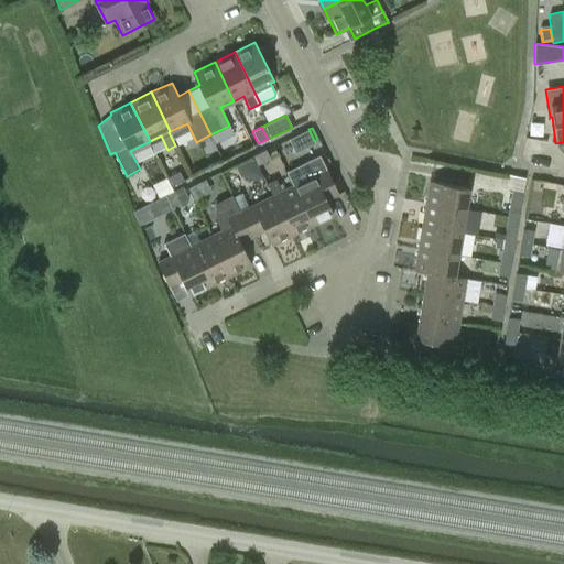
[(257,165),(258,165),(270,159),(264,149),(252,155),(257,165)]
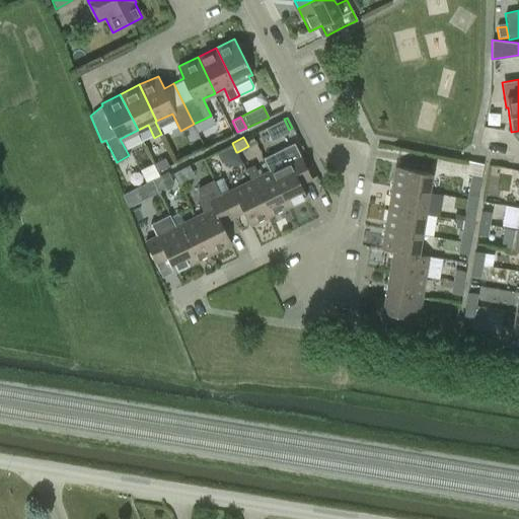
[(270,170),(288,208),(306,199),(300,186),(311,179),(299,156),(293,143),(264,158),(270,170)]
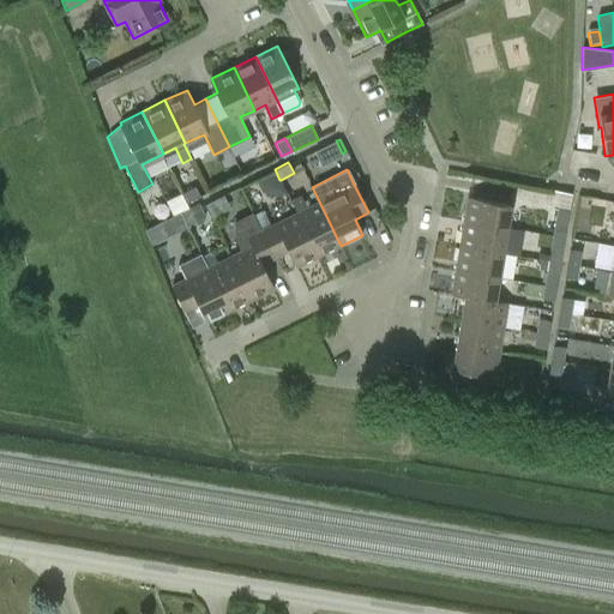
[(194,187),(182,193),(187,203),(199,197),(194,187)]
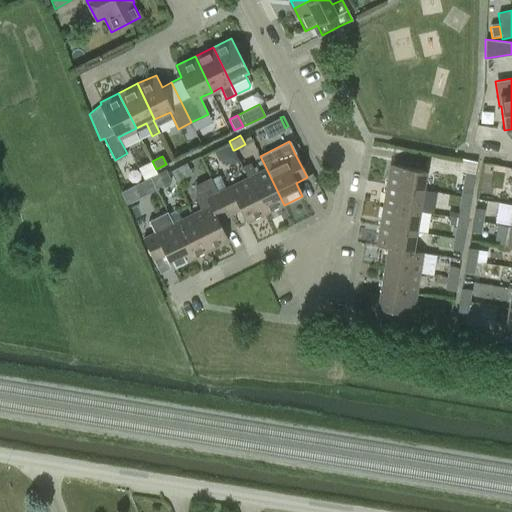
[(284,205),(266,168),(255,174),(250,163),(242,167),(247,178),(248,177),(266,214),(284,205)]
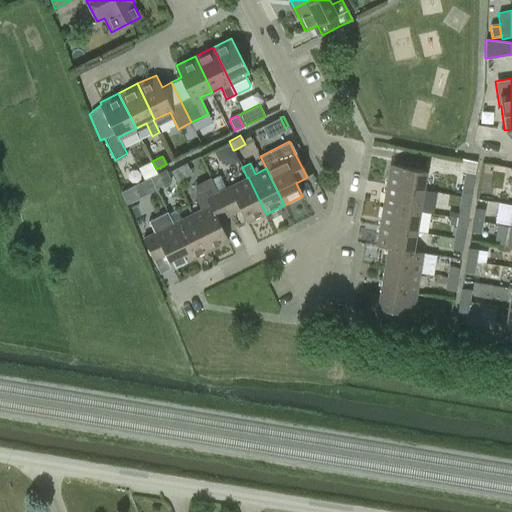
[(389,164),(386,184),(422,190),(426,170),(389,164)]
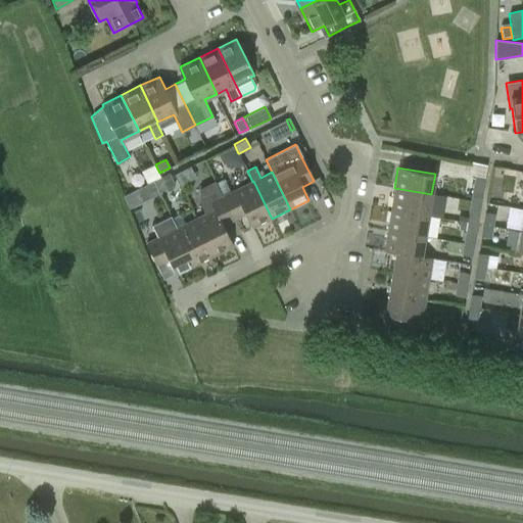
[(152,181),(158,193),(175,185),(169,173),(159,177),(152,181)]
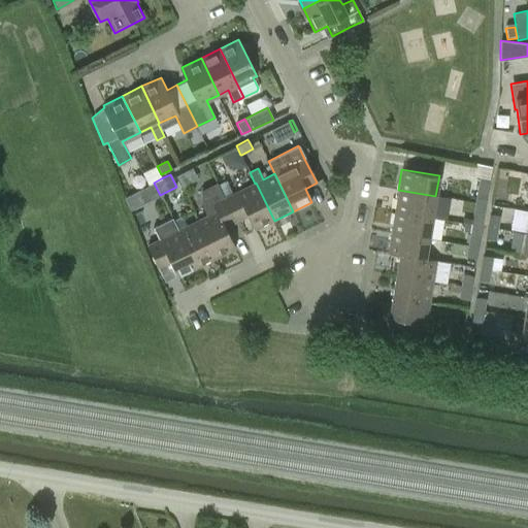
[(474,203),(485,205),(489,178),(480,177),(474,203)]
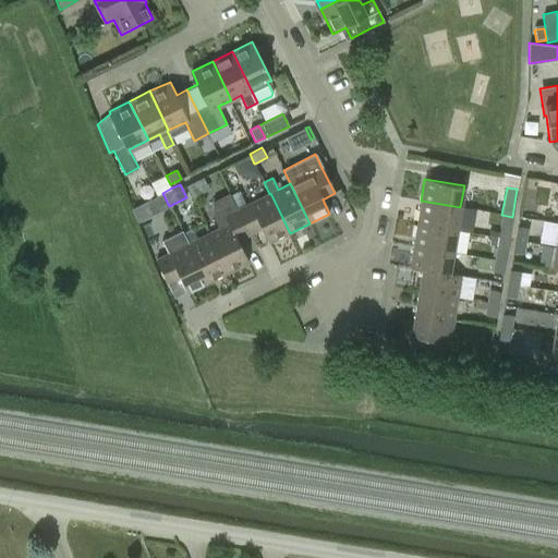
[(238,190),(230,194),(237,208),(245,204),(238,190)]
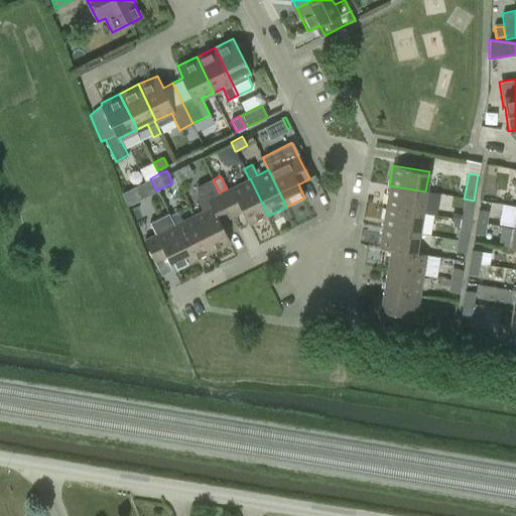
[(156,190),(150,178),(145,180),(137,184),(142,197),(156,190)]
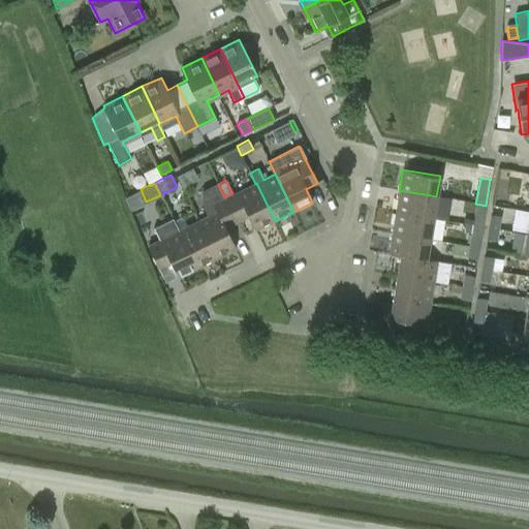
[(224,197),(237,223),(249,217),(255,230),(275,221),(256,183),(255,184),(237,192),(237,191),(232,193),(224,197)]
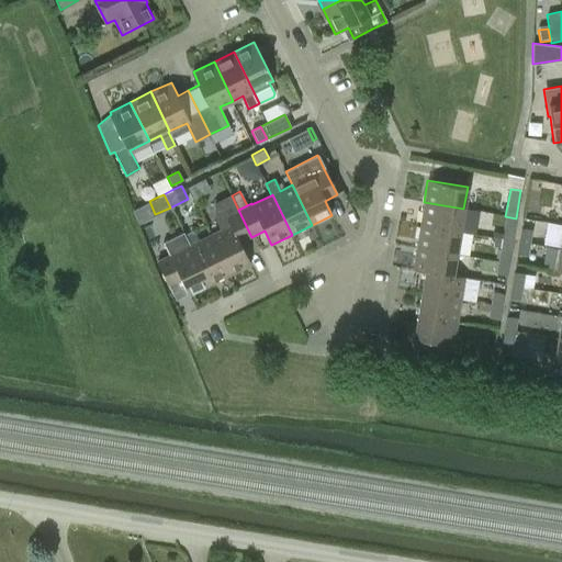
[(220,229),(210,235),(229,274),(250,265),(240,243),(251,237),(238,210),(232,195),(214,203),(214,218),(220,229)]
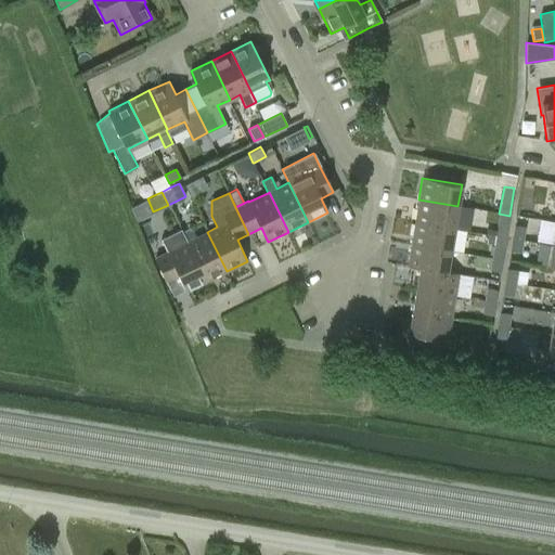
[(546,207),(544,222),(554,223),(554,195),(552,208),(546,207)]
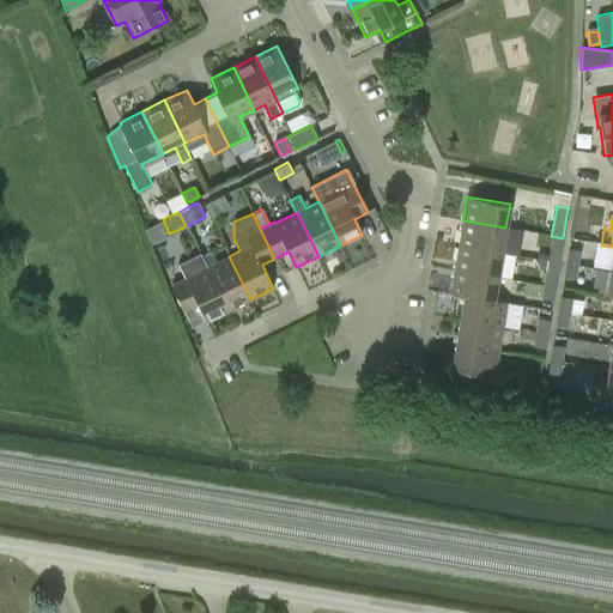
[(502,253),(505,228),(462,220),(457,244),(502,253)]
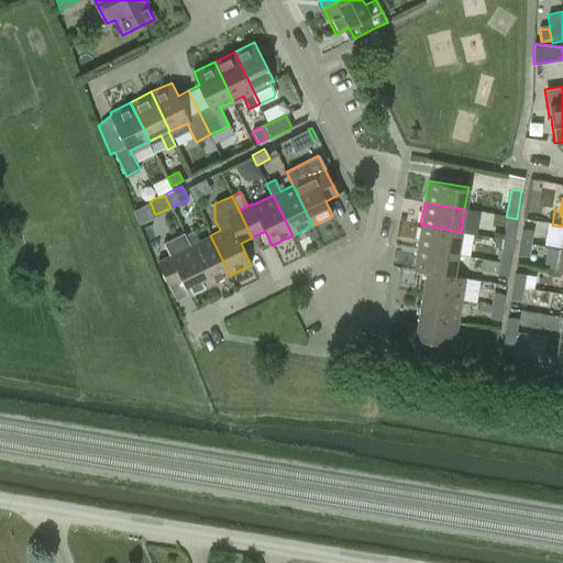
[(517,219),(506,217),(504,230),(515,231),(517,219)]
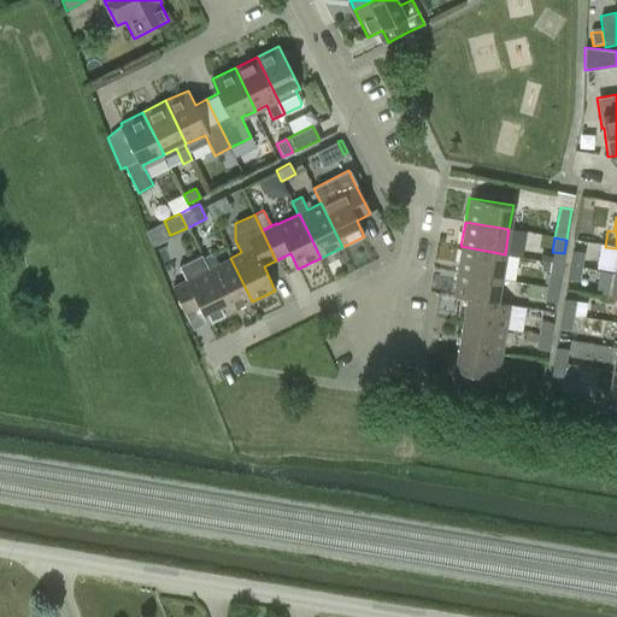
[(505,254),(460,246),(457,271),(500,278),(505,254)]
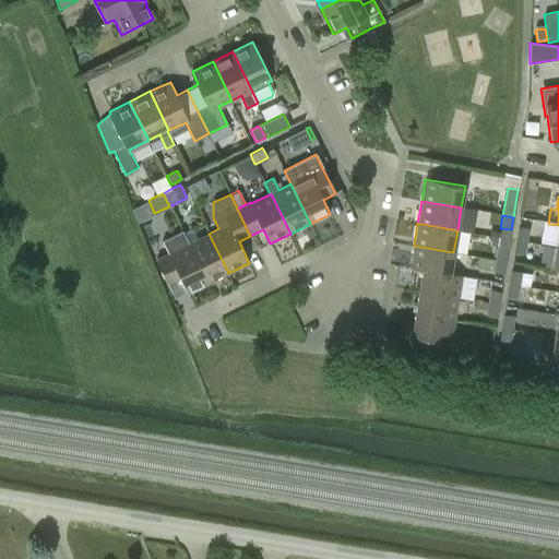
[(516,240),(527,242),(530,229),(519,227),(516,240)]
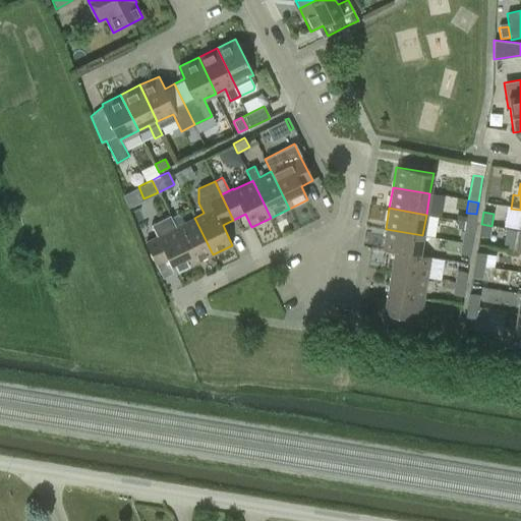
[(175,273),(193,265),(170,216),(152,224),(157,235),(145,241),(156,265),(168,258),(175,273)]
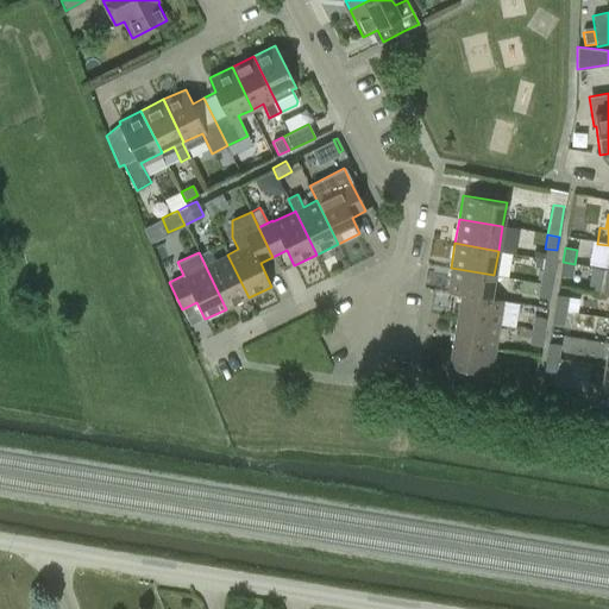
[(199,252),(226,309),(249,297),(227,255),(206,265),(199,252)]
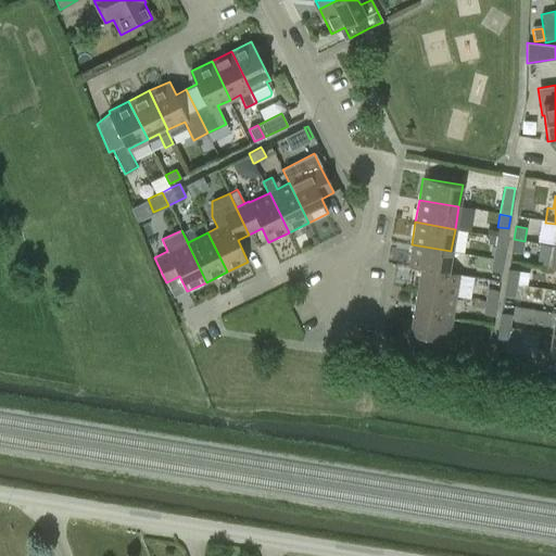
[(525,241),(514,239),(512,251),(522,253),(525,241)]
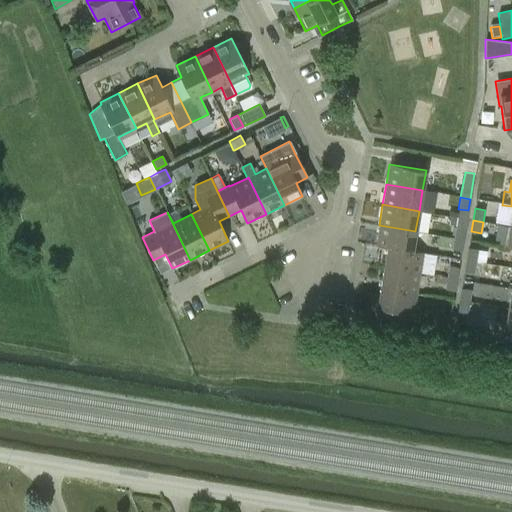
[(386,247),(412,250),(415,231),(379,225),(375,245),(386,247)]
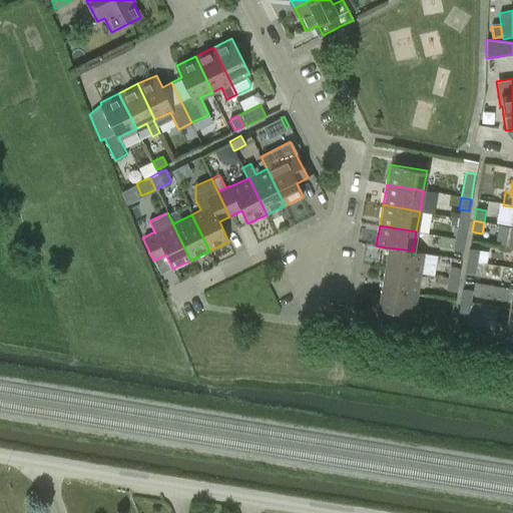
[(467,227),(456,226),(454,238),(464,240),(467,227)]
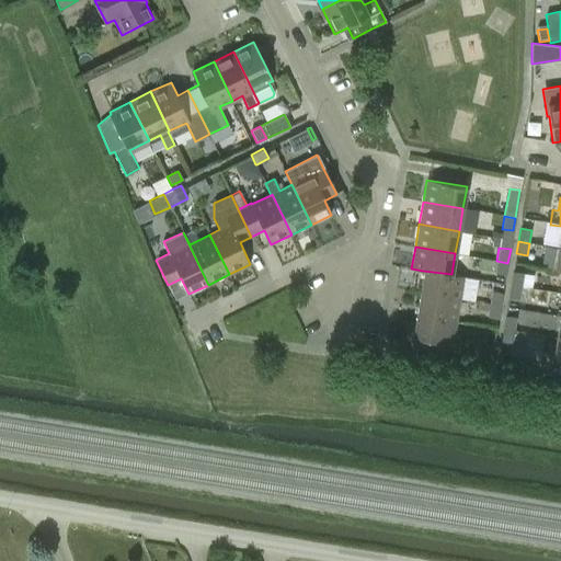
[(507,263),(496,261),(494,273),(506,274),(507,263)]
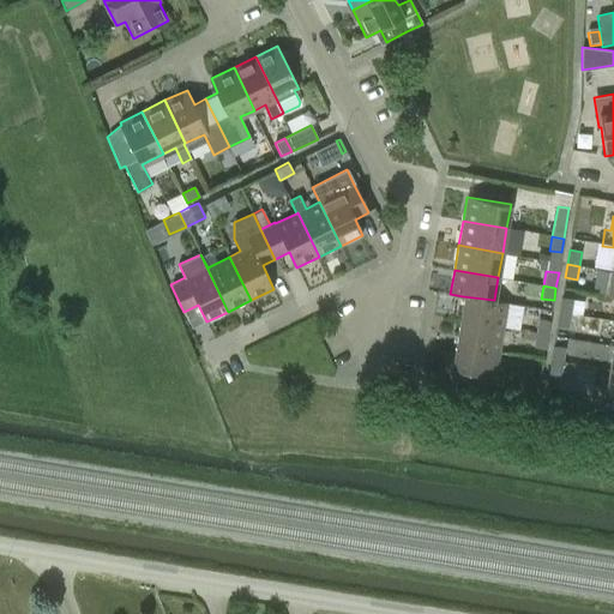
[(494,300),(463,296),(459,320),(501,327),(506,302),(494,300)]
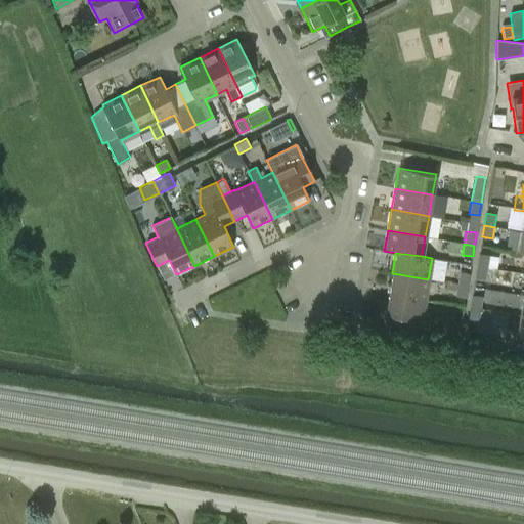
[(477,267),(487,269),(487,268),(489,256),(479,254),(477,267)]
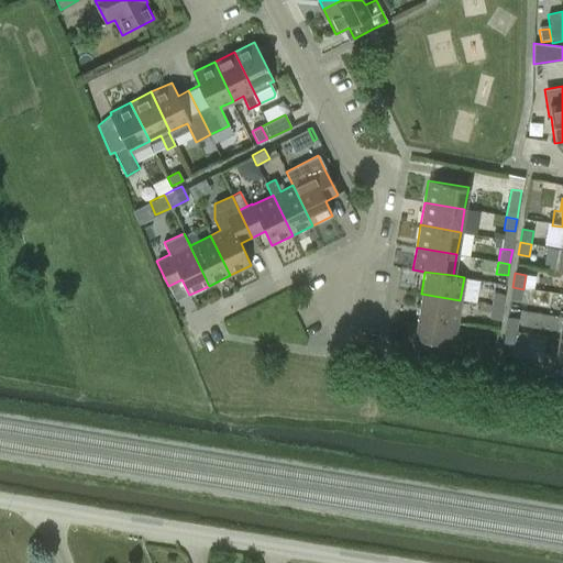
[(526,275),(523,288),(533,289),(536,277),(526,275)]
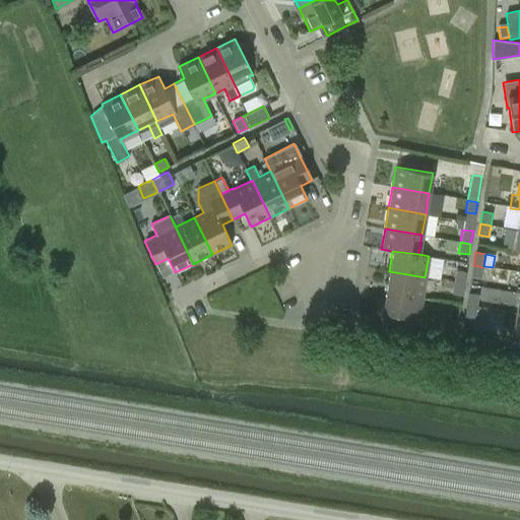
[(483,267),(473,265),(471,276),(492,279),(494,268),(483,267)]
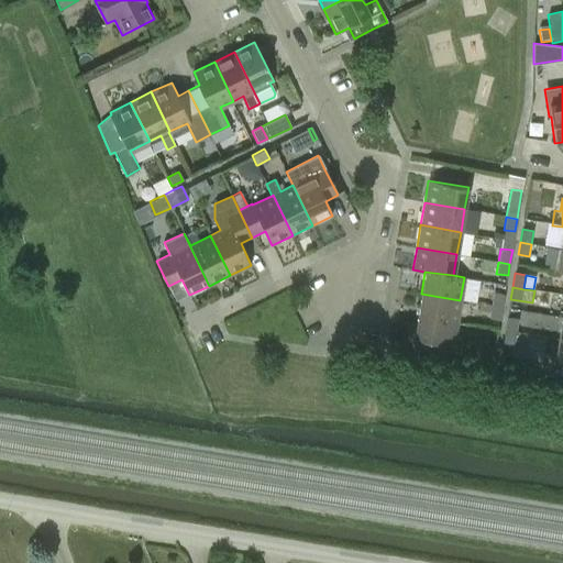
[(492,306),(503,308),(505,294),(494,293),(492,306)]
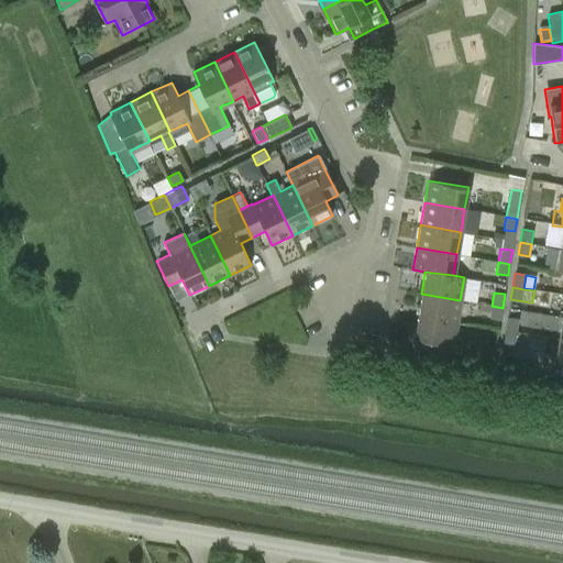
[(460,300),(421,294),(417,316),(440,319),(456,322),(460,300)]
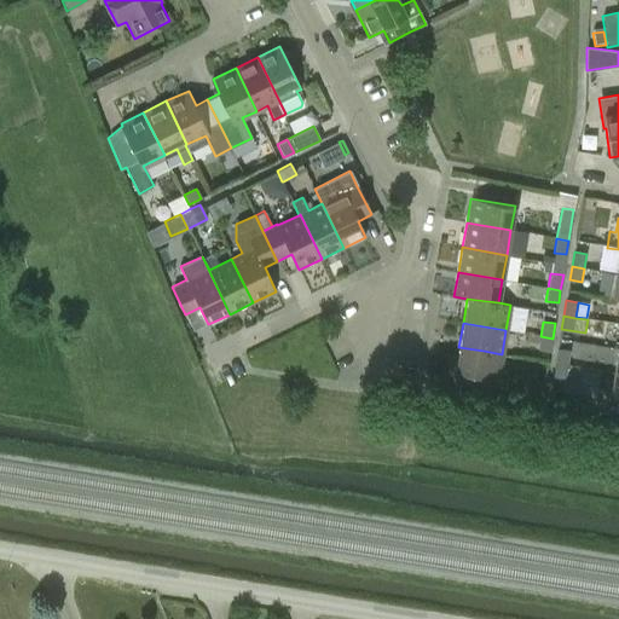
[(553,339),(541,336),(538,350),(550,352),(553,339)]
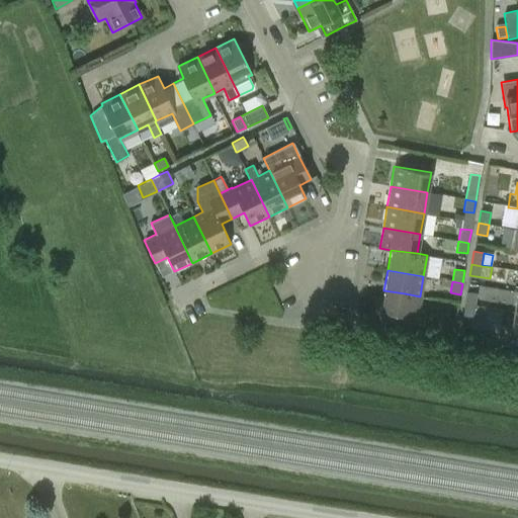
[(405,293),(383,290),(380,311),(386,312),(385,318),(423,324),(425,312),(417,311),(418,304),(420,296),(405,293)]
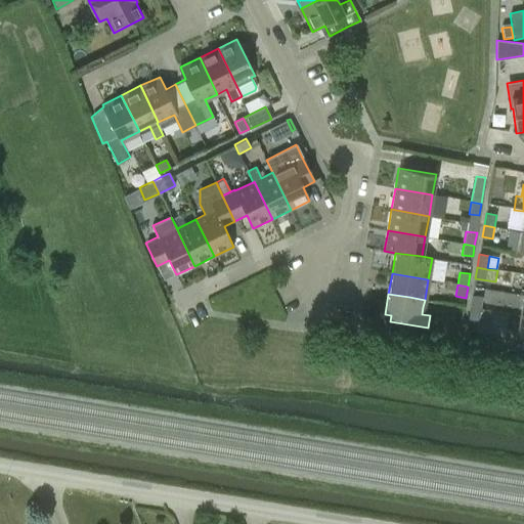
[(470,309),(480,311),(482,297),(472,295),(470,309)]
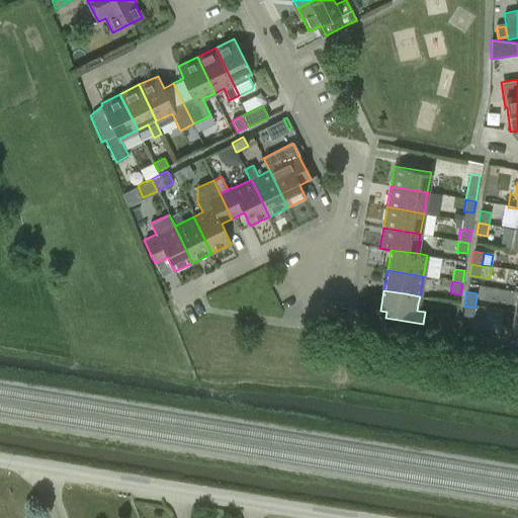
[(473,317),(475,308),(464,306),(462,316),(473,317)]
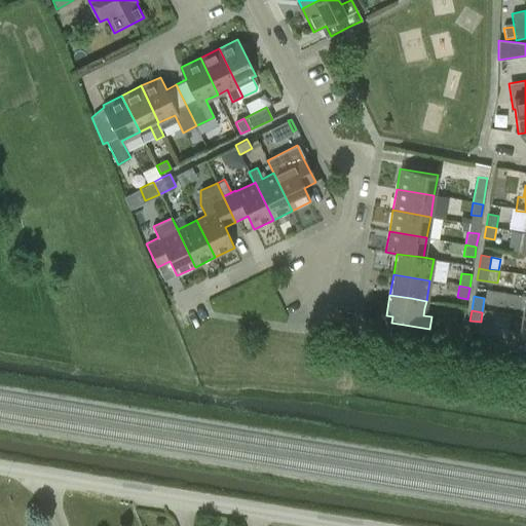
[(525,340),(525,318),(520,318),(517,339),(525,340)]
